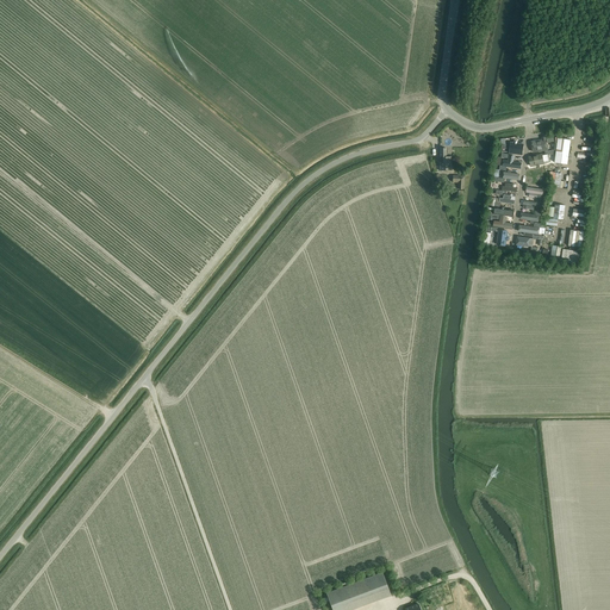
[(548,150),(546,137),(542,137),(542,139),(531,142),(533,153),(548,150)]
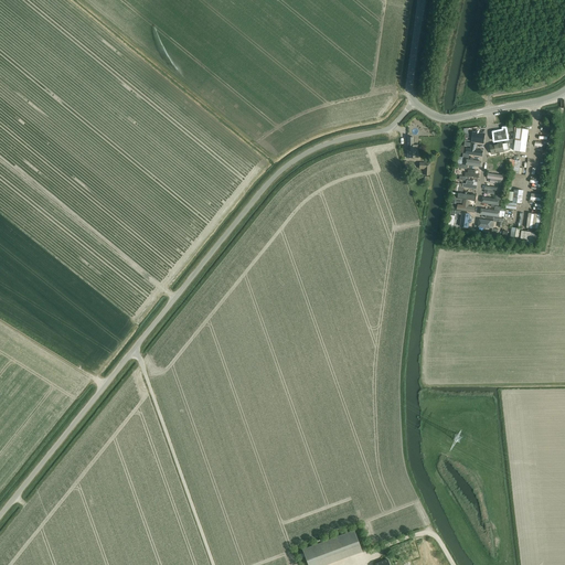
[(512,144),(513,144),(515,144),(514,151),(525,152),(529,130),(516,128),(515,140),(514,139),(512,139),(511,139),(512,144)]
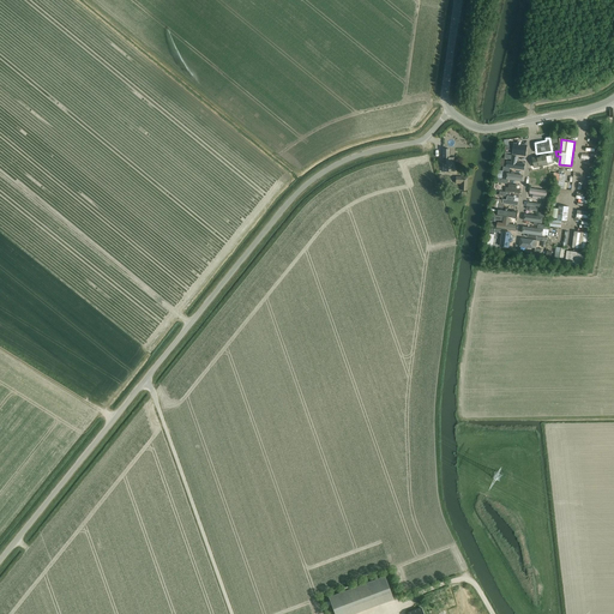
[(443,163),(443,172),(453,172),(453,158),(449,158),(449,149),(443,150),(443,158),(446,158),(446,163),(443,163)]
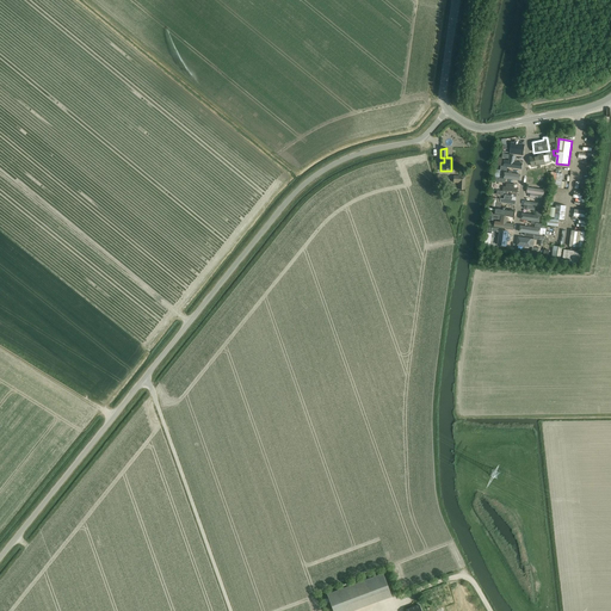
[(549,155),(547,155),(544,156),(543,154),(530,158),(532,167),(538,166),(538,168),(541,168),(541,166),(545,165),(545,162),(550,162),(549,155)]
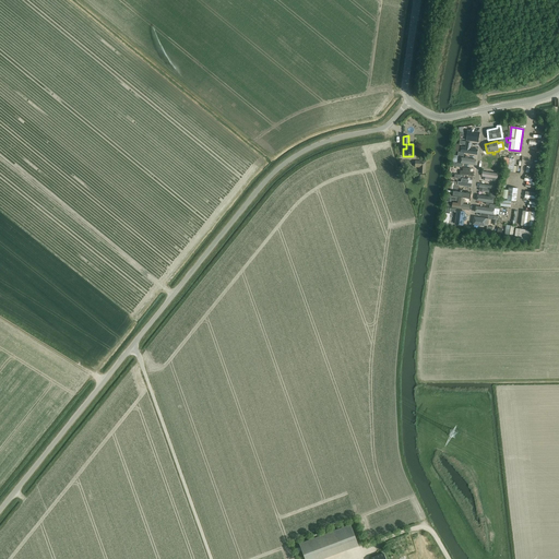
[(461,146),(461,152),(464,153),(477,155),(478,150),(471,147),(472,142),(466,142),(465,147),(461,146)]
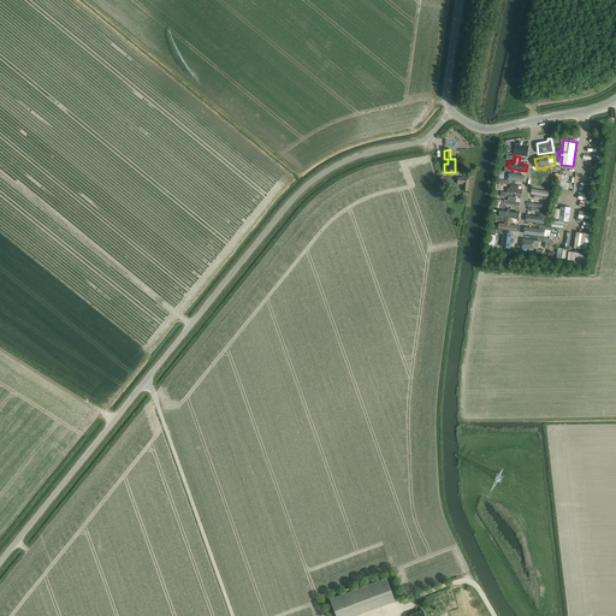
[(508,181),(525,183),(525,176),(516,175),(516,172),(513,172),(513,175),(509,173),(508,181)]
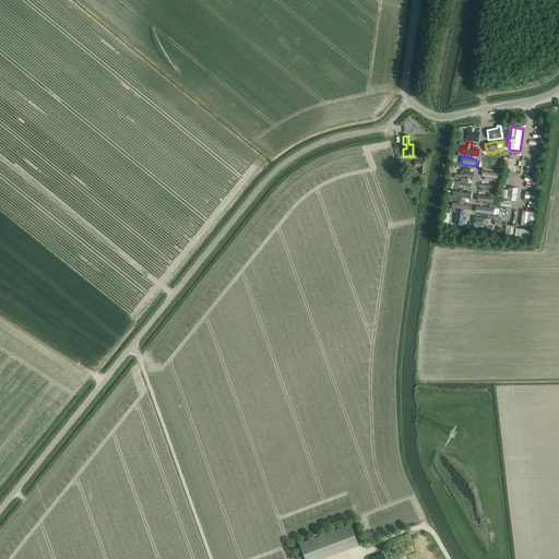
[(426,162),(415,161),(415,166),(420,166),(420,173),(425,173),(426,162)]
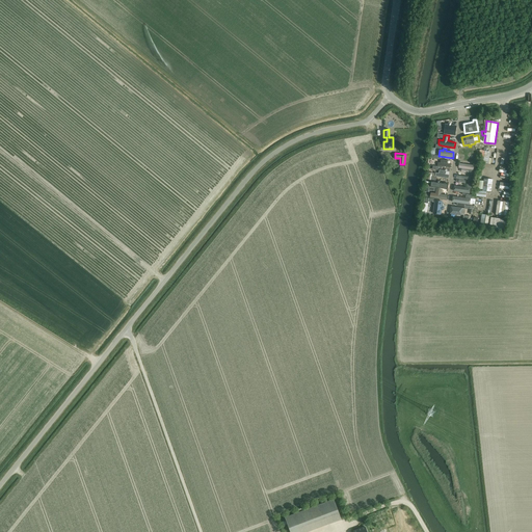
[(461,173),(469,174),(469,173),(472,173),(473,170),(474,170),(474,165),(459,163),(459,168),(461,168),(461,173)]
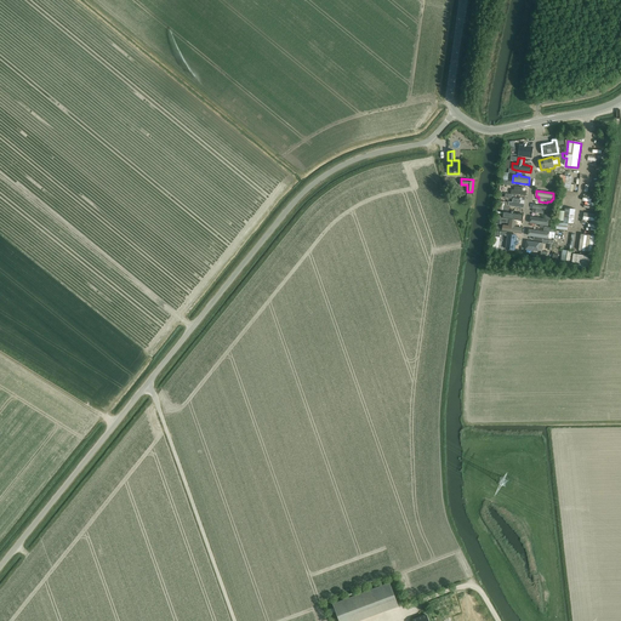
[(546,211),(547,206),(533,205),(533,209),(536,209),(535,214),(543,215),(543,210),(546,211)]
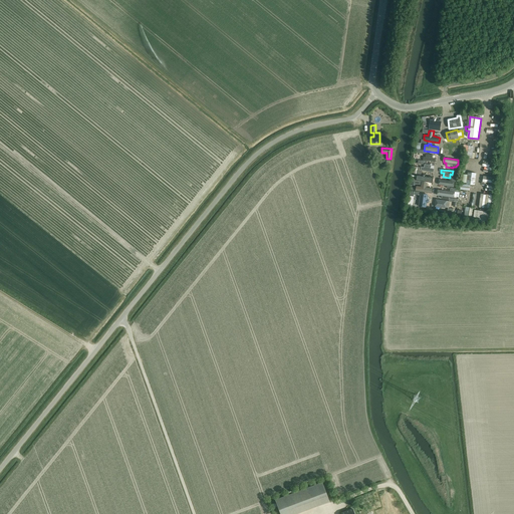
[(467,183),(467,184),(475,185),(476,173),(468,173),(468,175),(467,183)]
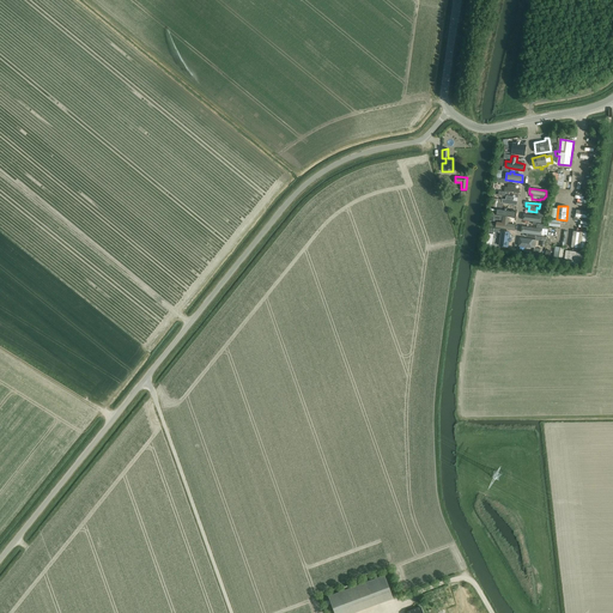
[(557,218),(558,208),(550,207),(548,217),(557,218)]
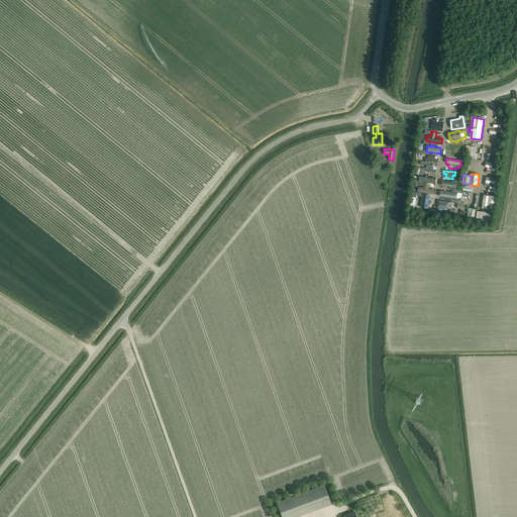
[(418,182),(423,183),(435,185),(436,179),(419,176),(418,182)]
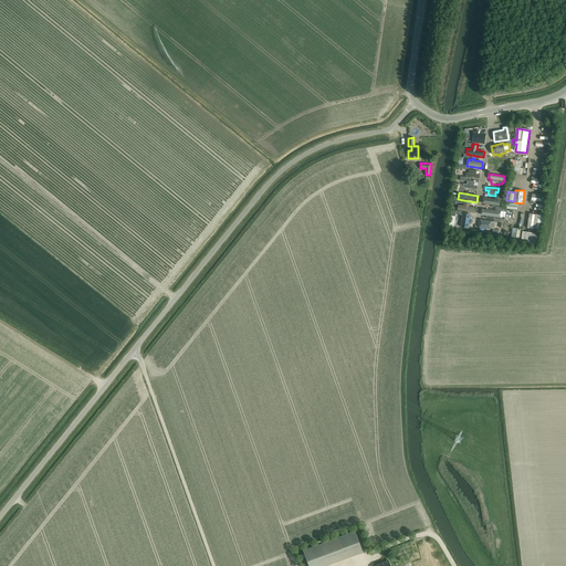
[(500,200),(498,199),(483,197),(483,203),(490,205),(489,209),(495,210),(496,207),(496,206),(500,207),(500,200)]
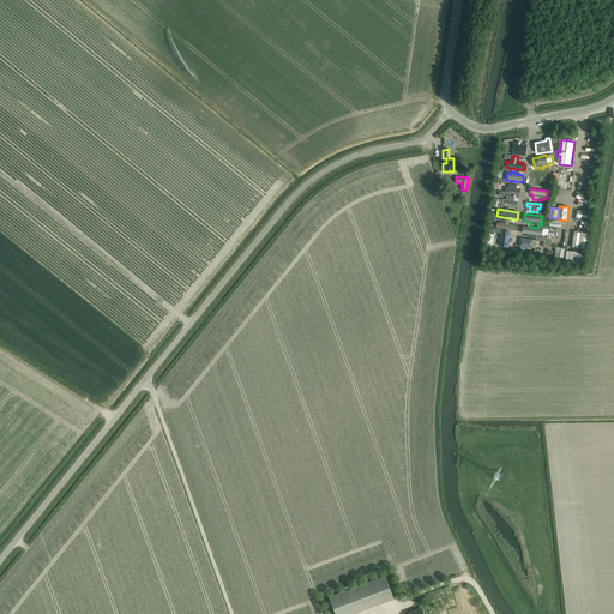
[(536,239),(536,236),(537,235),(542,236),(543,229),(537,228),(523,227),(523,234),(529,234),(528,238),(536,239)]
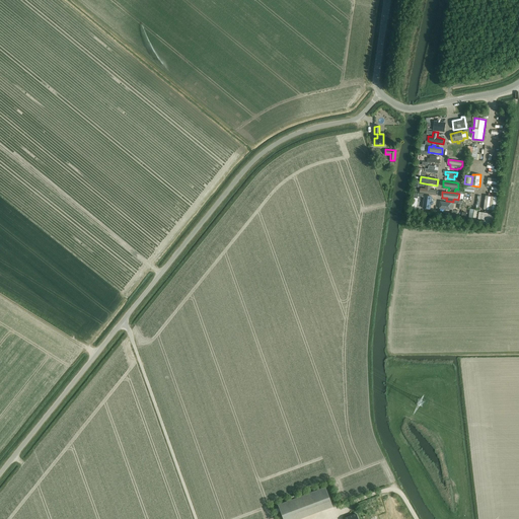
[(432,197),(424,196),(423,209),(431,210),(431,205),(432,206),(434,204),(434,203),(433,201),(432,201),(432,197)]
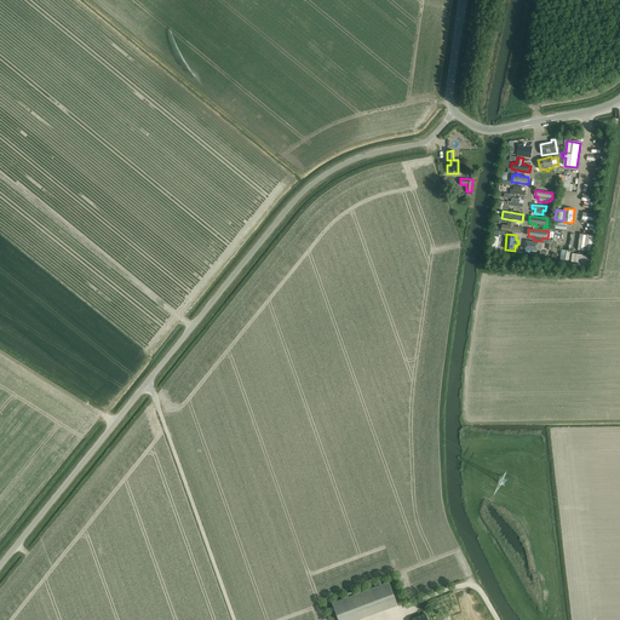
[(543,244),(526,241),(524,250),(538,252),(538,251),(541,251),(543,244)]
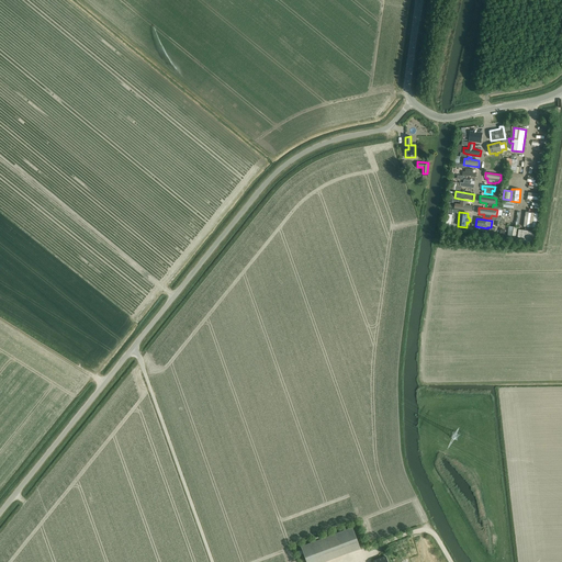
[(509,226),(507,240),(516,242),(518,227),(509,226)]
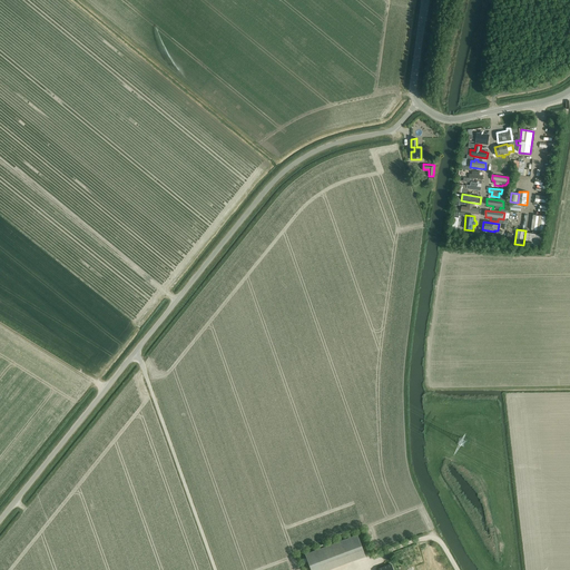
[(543,235),(527,233),(524,245),(541,247),(543,235)]
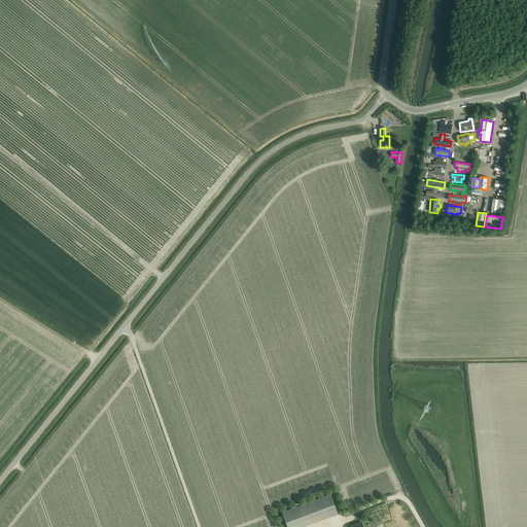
[(330,495),(302,505),(301,502),(294,504),(295,507),(282,513),(286,526),(303,526),(338,515),(330,495)]
